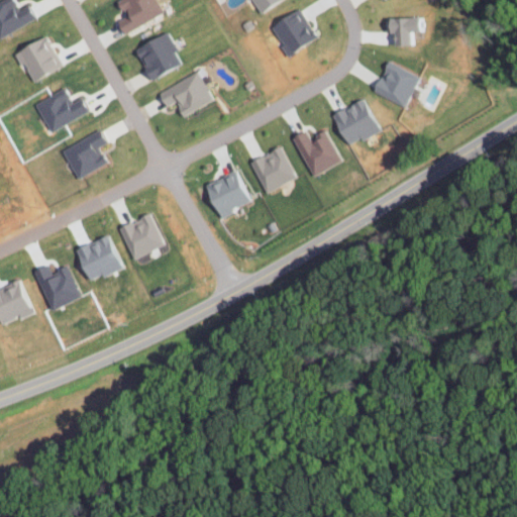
[(161,13),(153,0),(114,0),(122,16),(113,21),(120,33),(161,13)]
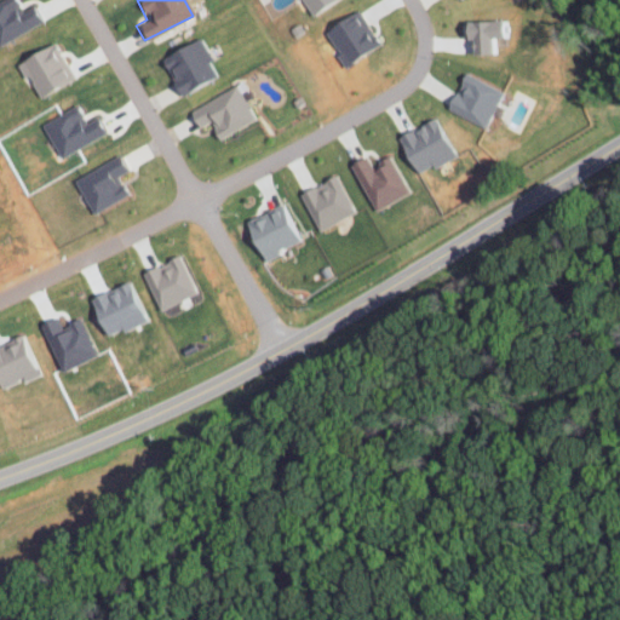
[(299,0),(305,13),(333,1),(332,0),(299,0)]
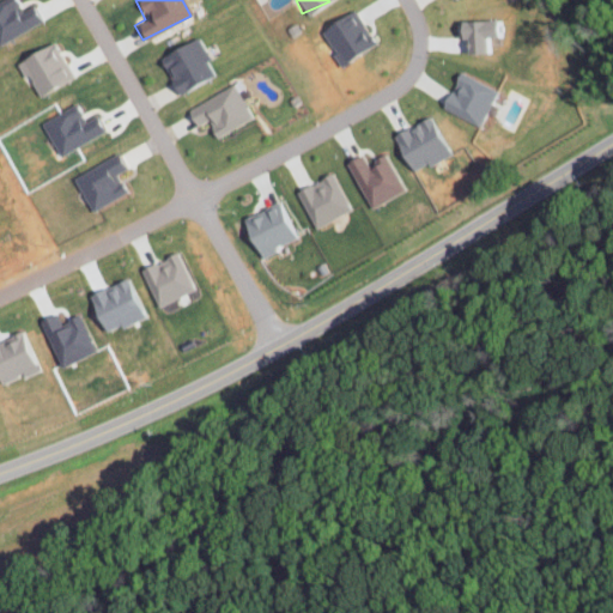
[(317,30),(338,64),(372,42),(352,8),(317,30)]
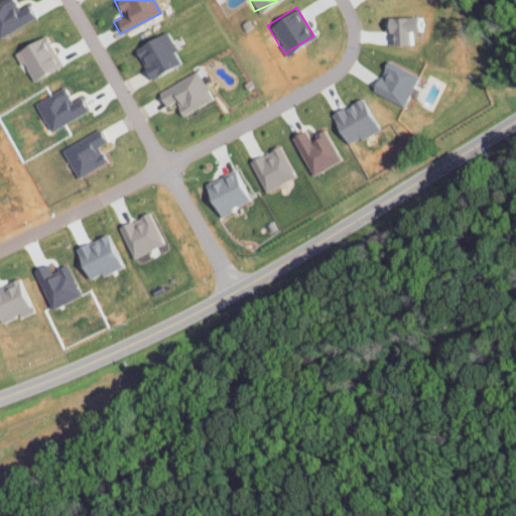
[(386,17),(387,45),(413,44),(412,17),(386,17)]
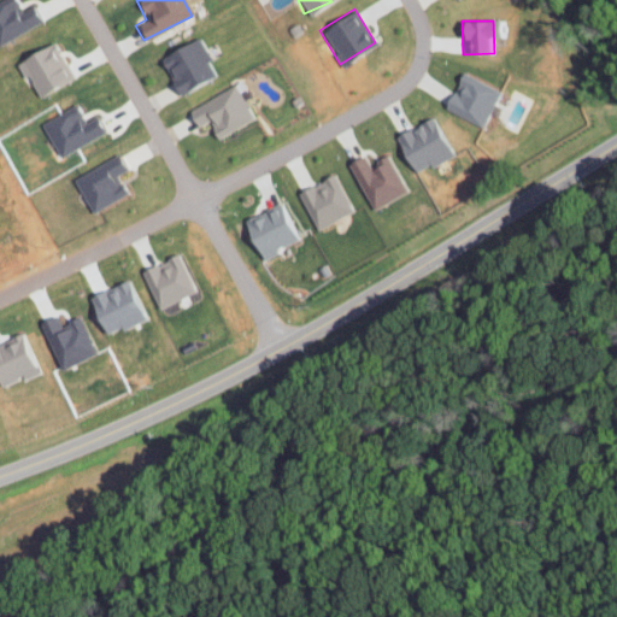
[(213,77),(199,37),(159,53),(174,93),(213,77)]
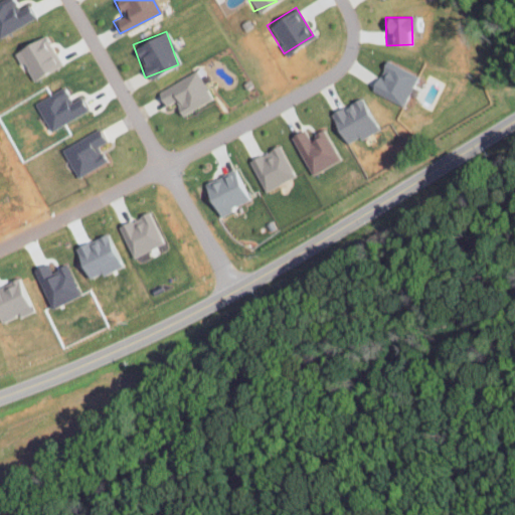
[(13,49),(27,79),(58,65),(44,34),(13,49)]
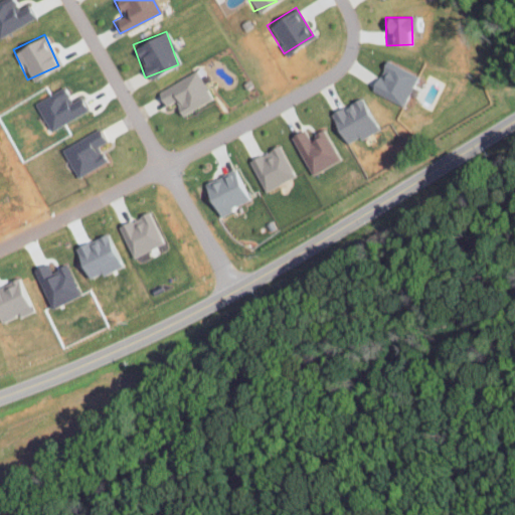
[(401,105),(416,75),(385,60),(370,90),(401,105)]
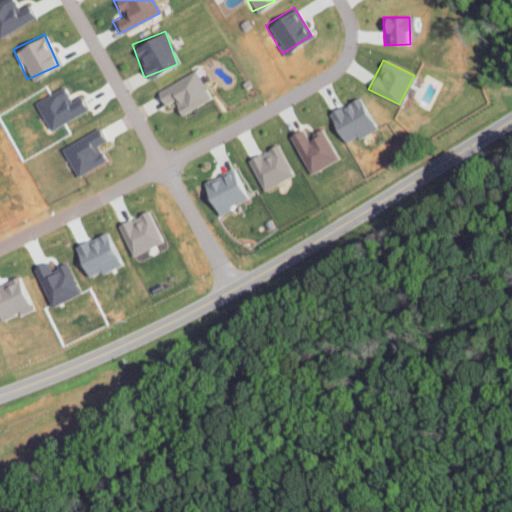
[(180,115),(210,97),(193,70),(154,93),(162,106),(171,100),(180,115)]
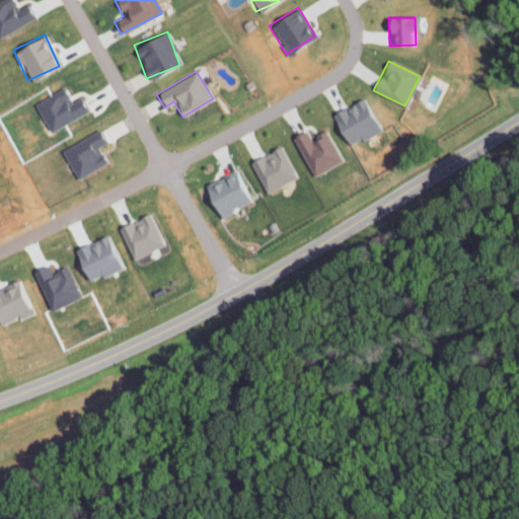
[(49,132),(87,110),(80,96),(69,102),(61,87),(32,103),(49,132)]
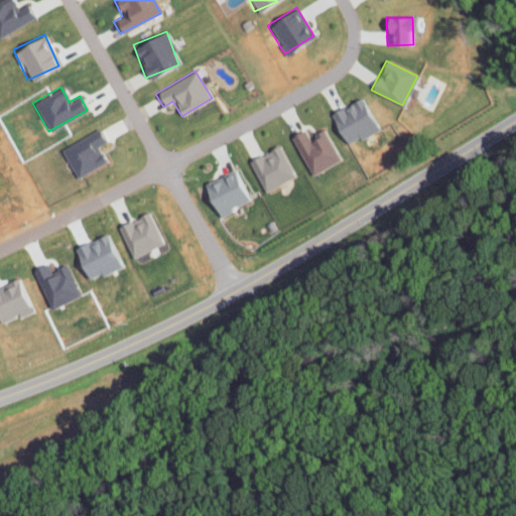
[(347,143),(358,136),(360,140),(381,127),(361,96),(329,117),(347,143)]
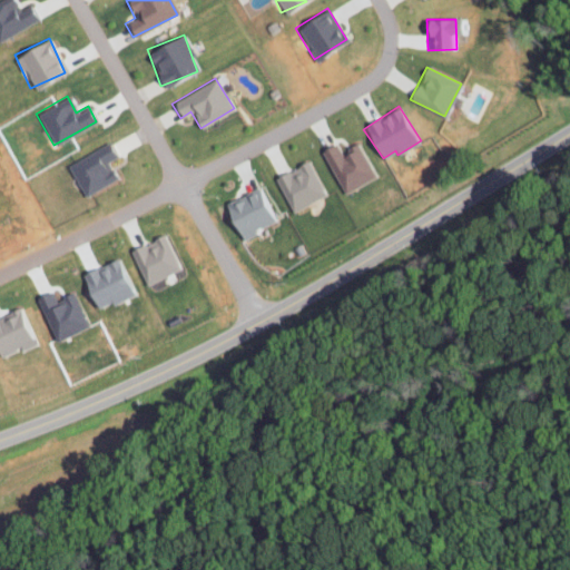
[(66,165),(84,196),(115,178),(106,161),(116,156),(108,141),(66,165)]
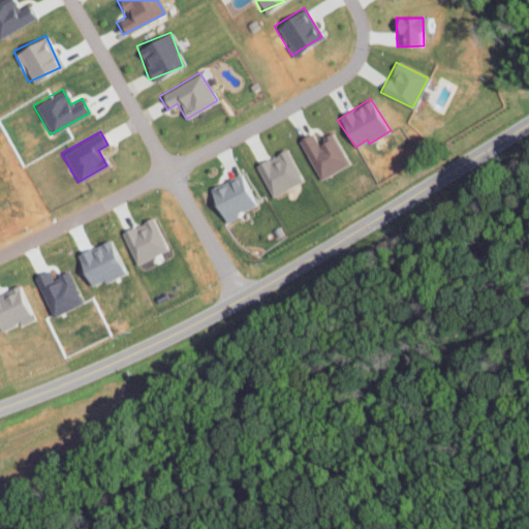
[(298,139),(319,179),(347,163),(331,134),(316,143),(311,132),(298,139)]
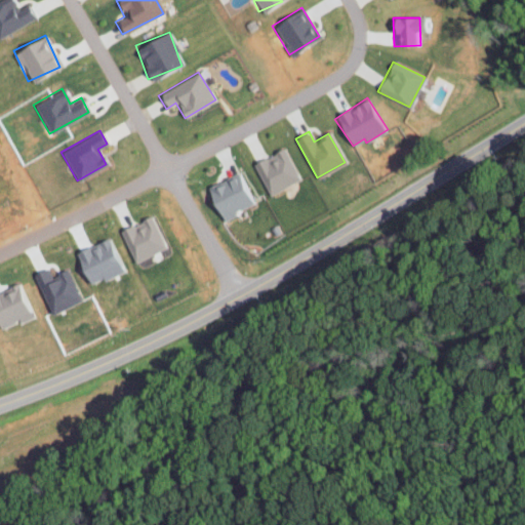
[(298,179),(282,148),(252,163),(269,195),(298,179)]
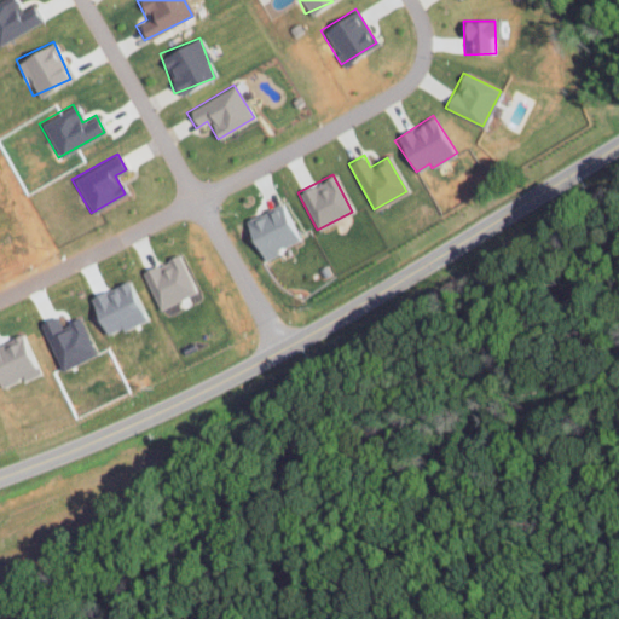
[(256,259),(301,241),(285,202),(241,220),(256,259)]
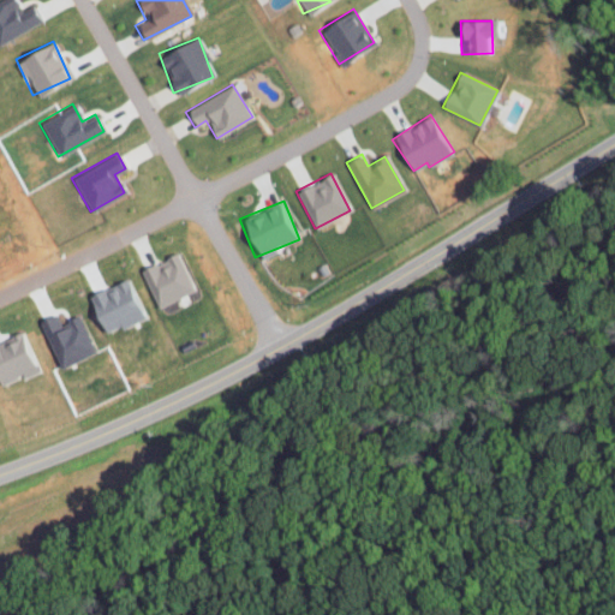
[(141,267),(155,305),(191,293),(178,254),(141,267)]
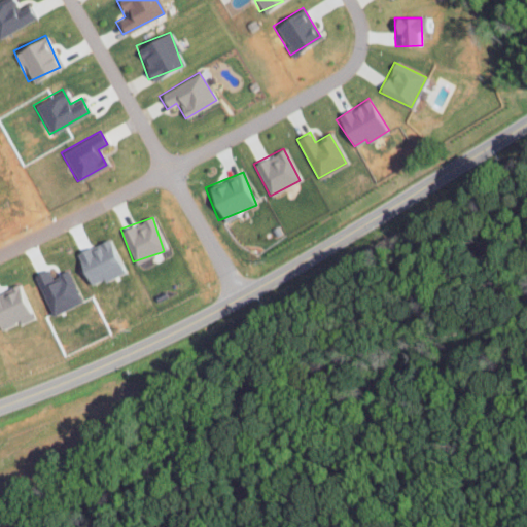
[(50,315),(80,302),(66,271),(50,277),(46,268),(36,273),(43,289),(39,291),(50,315)]
